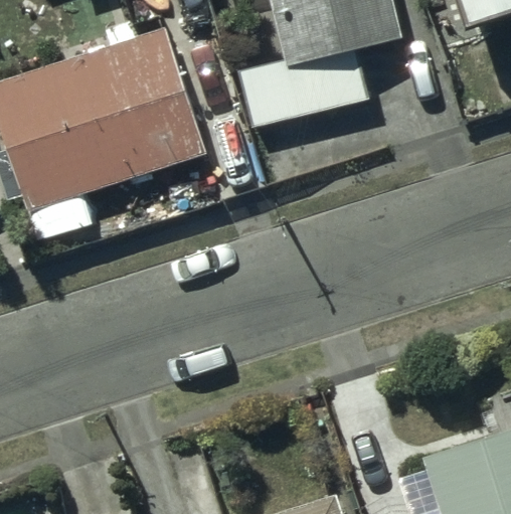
[(274,0),(286,56),(237,65),(250,129),(374,103),(362,46),(398,38),(389,0),(274,0)]
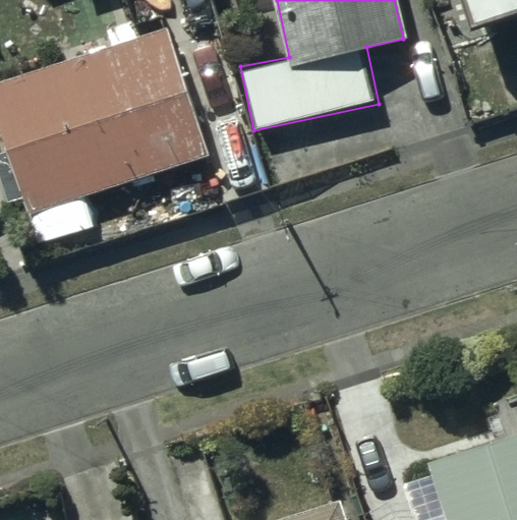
[(460,0),(468,22),(516,6),(516,0),(460,0)]
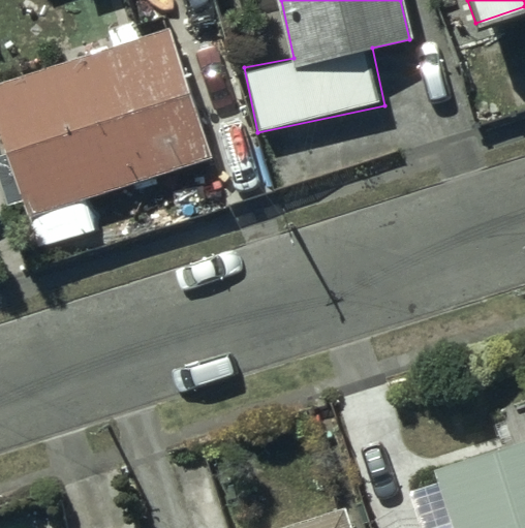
[(109,31),(113,48),(0,81),(0,107),(31,214),(213,160),(174,29),(141,39),(135,23),(109,31)]
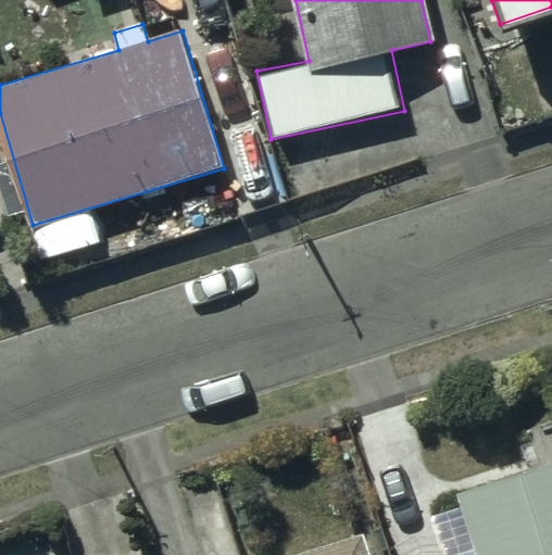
[(551,458),(459,486),(465,508),(433,518),(442,554),(551,554),(551,458)]
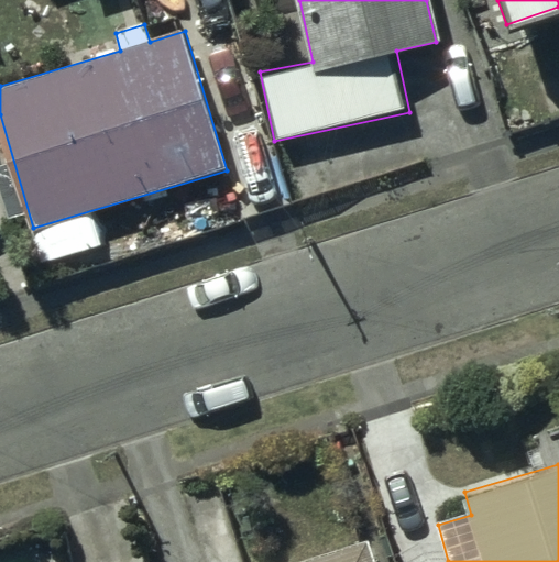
[(295,561),(373,561),(366,539),(295,561)]
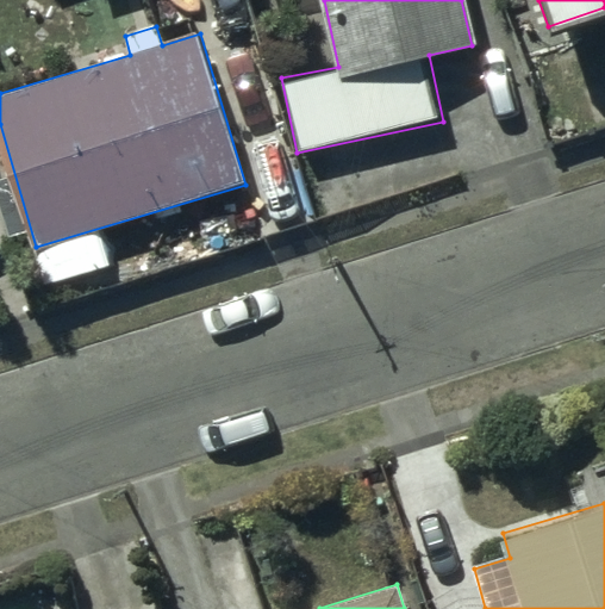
All buildings are outlined.
